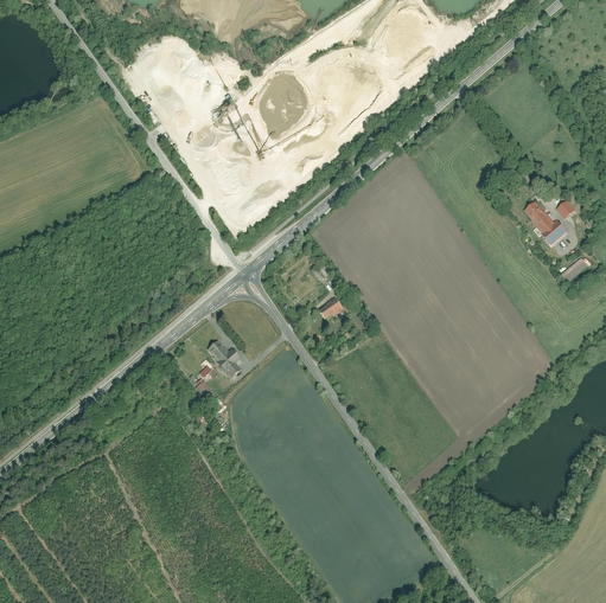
[(555,207),(565,217),(574,209),(566,199),(555,207)]
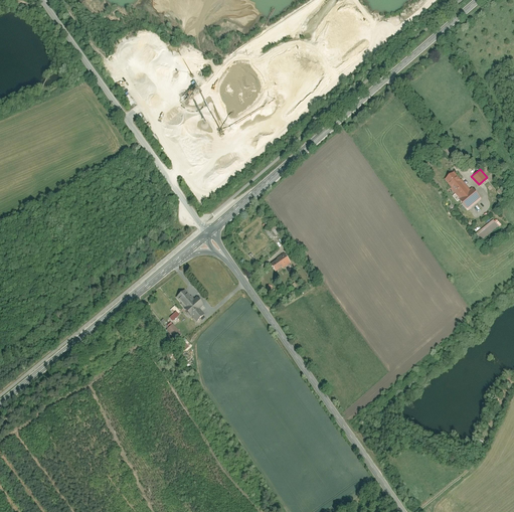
[(469,188),(455,170),(444,178),(459,197),(458,197),(467,208),(481,196),(472,185),(469,188)]
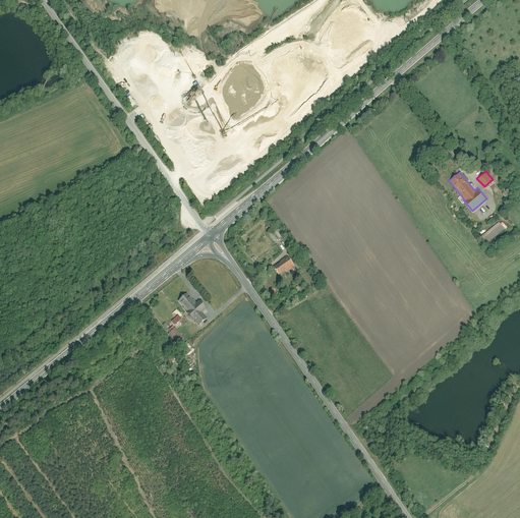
[(481,234),(486,241),(504,227),(499,220),(481,234)]
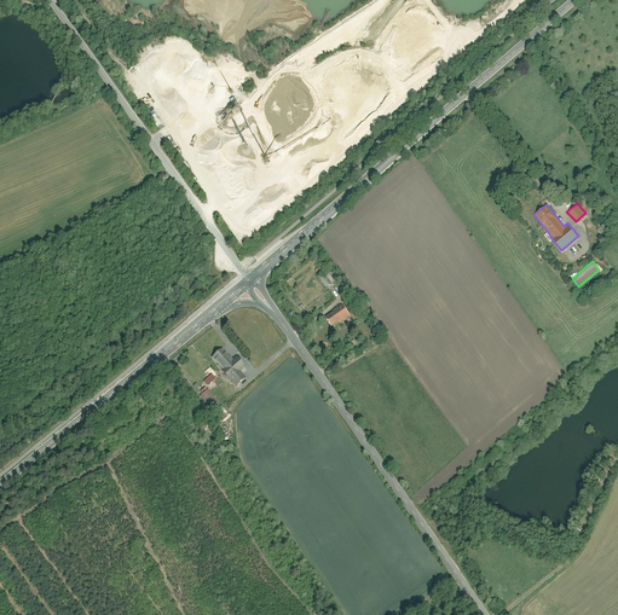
[(317,274),(325,285),(330,282),(322,271),(317,274)]
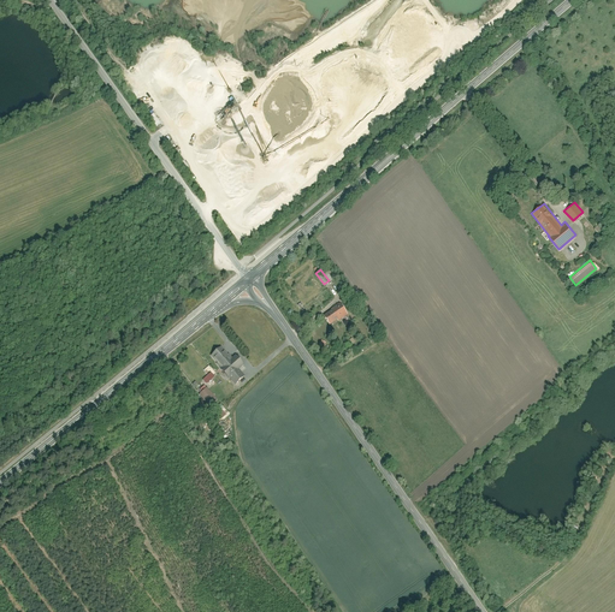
[(331,308),(323,313),(329,324),(337,318),(337,319),(347,313),(339,301),(330,307),(331,308)]
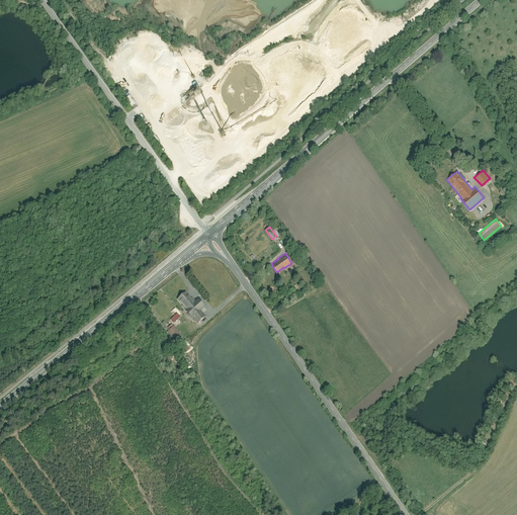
[(189,318),(192,316),(197,322),(205,316),(200,309),(204,306),(197,295),(192,299),(185,290),(177,296),(184,306),(181,309),(189,318)]
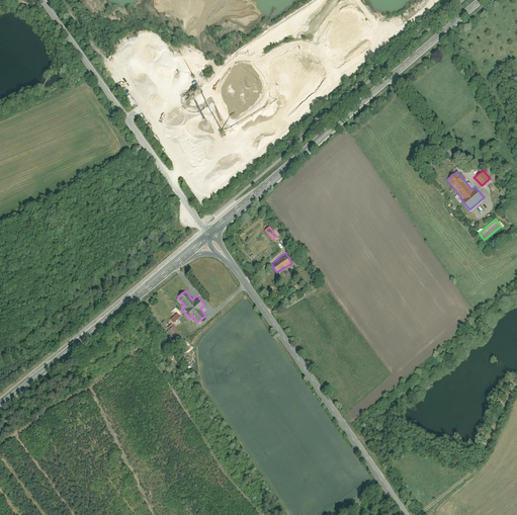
[(173,325),(167,330),(174,340),(181,334),(173,325)]
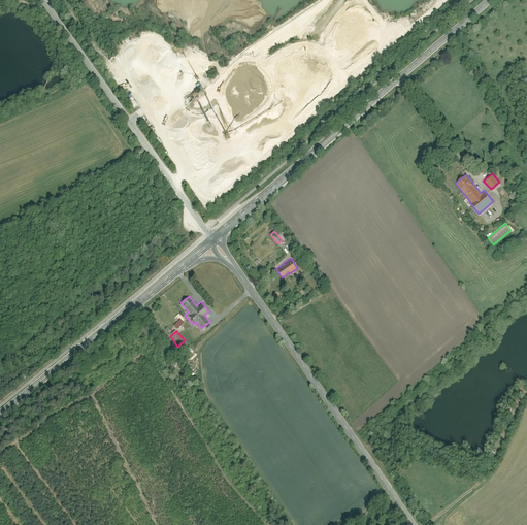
All buildings are outlined.
